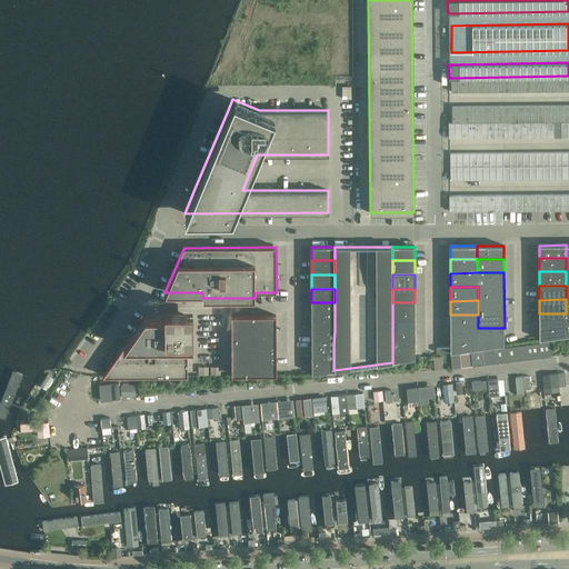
[(335,302),(311,302),(312,317),(335,317),(335,302)]
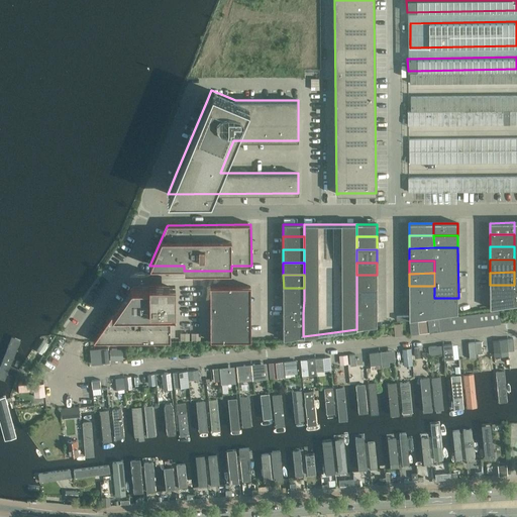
[(356,275),(356,287),(378,288),(377,275),(356,275)]
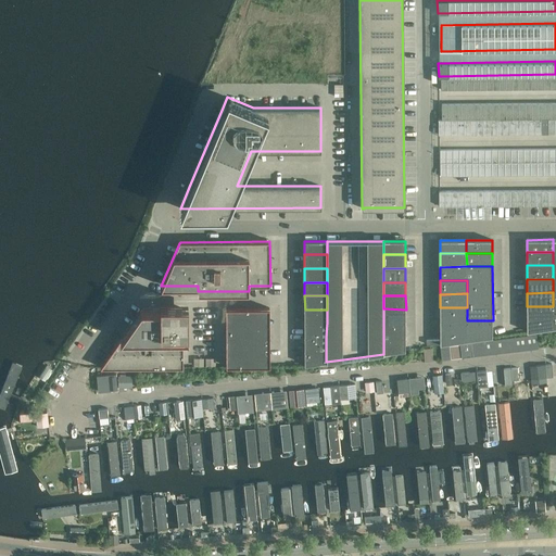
[(161,310),(141,310),(102,366),(101,367),(184,367),(184,339),(189,339),(188,304),(161,304),(161,310)]
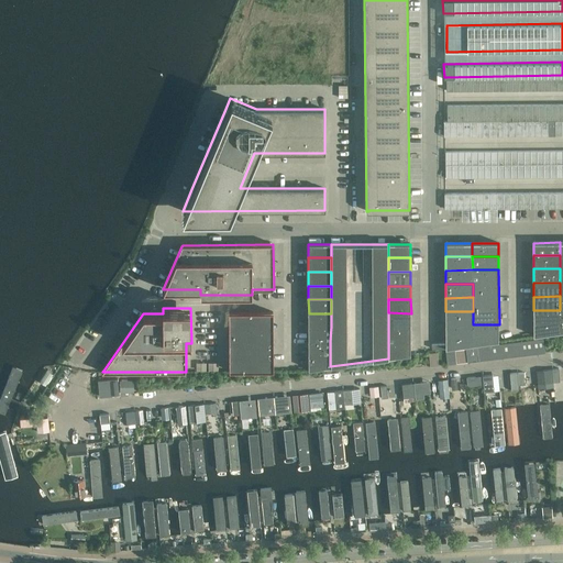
[(560,310),(533,310),(534,337),(561,332),(560,310)]
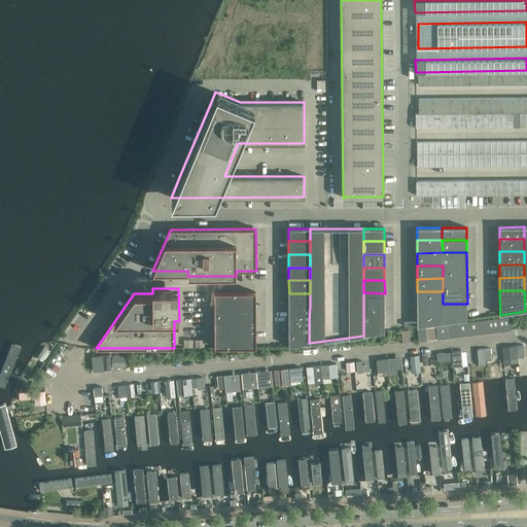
[(443,291),(417,291),(417,305),(443,304),(443,291)]
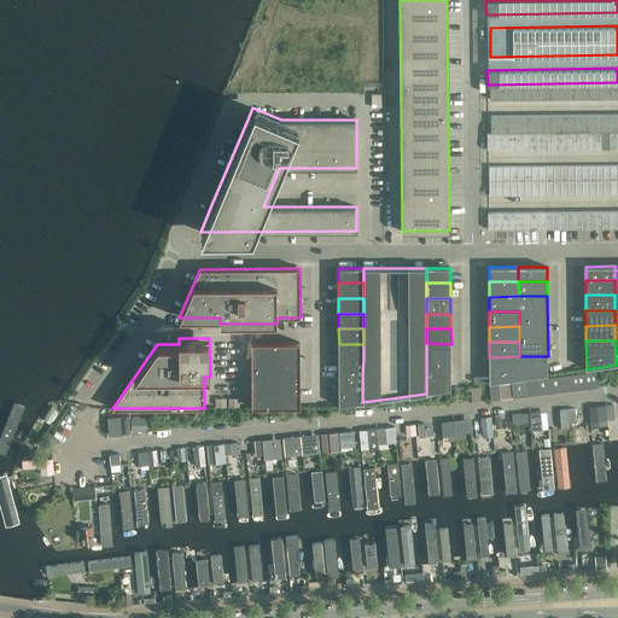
[(277,343),(252,343),(252,360),(277,360),(277,343)]
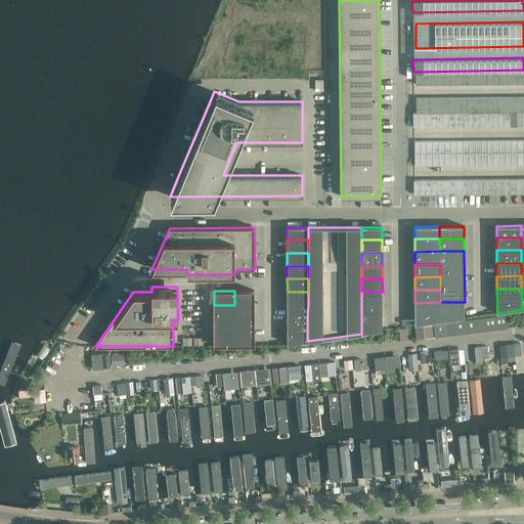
[(255,291),(234,291),(234,305),(255,304),(255,291)]
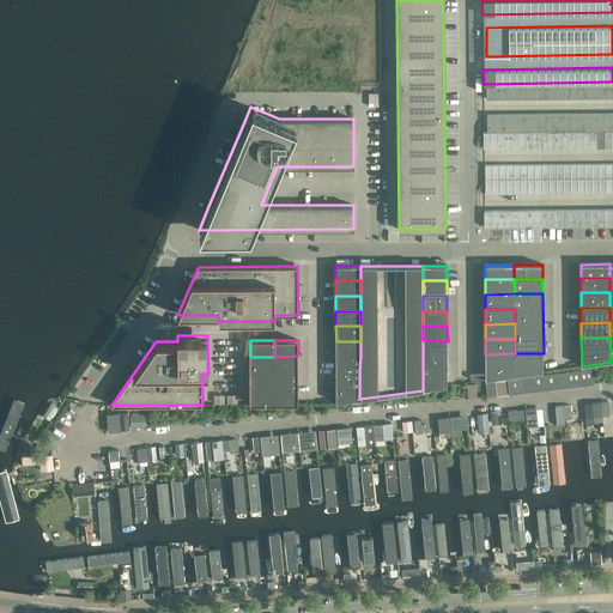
[(423,340),(423,356),(448,356),(448,341),(423,340)]
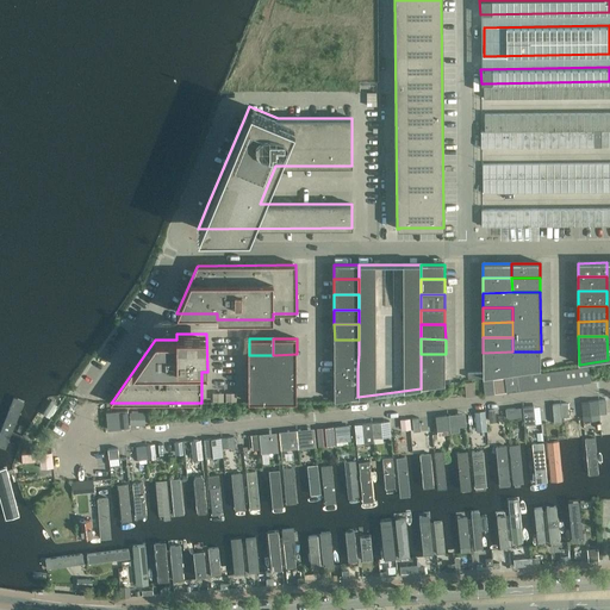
[(359,340),(335,340),(335,354),(359,354),(359,340)]
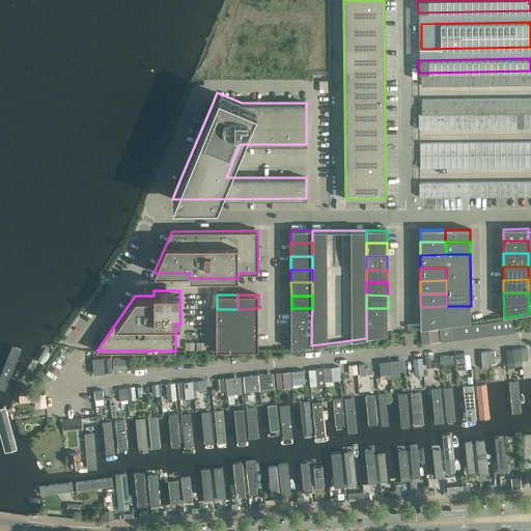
[(446,306),(420,307),(421,329),(446,325),(446,306)]
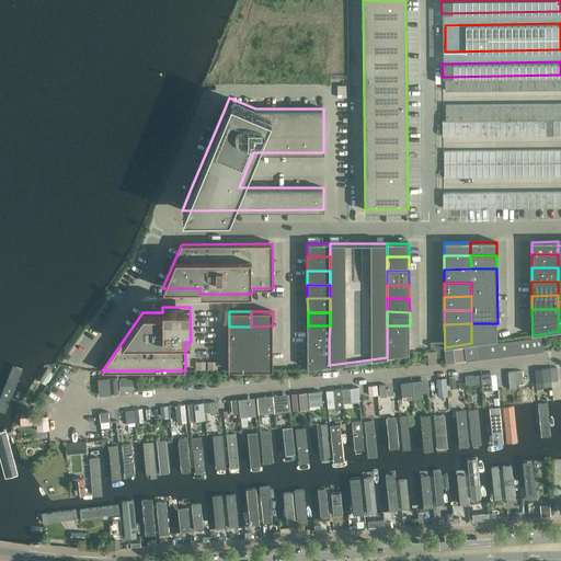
[(497,323),(471,323),(471,343),(497,340),(497,323)]
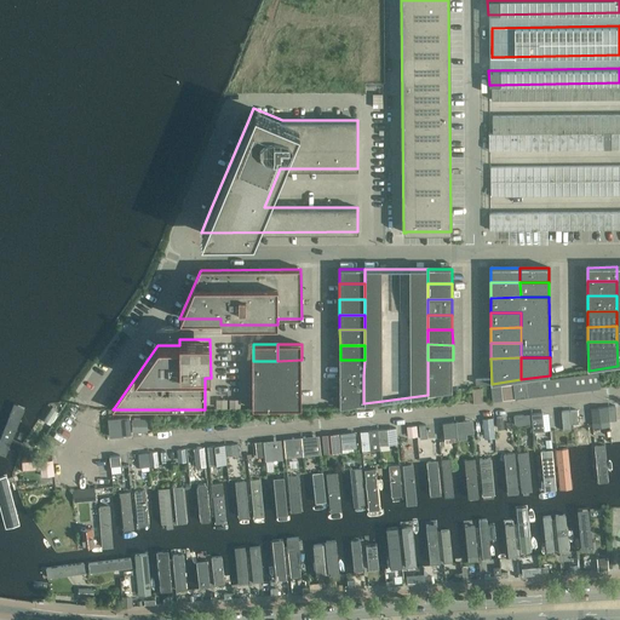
[(302,360),(277,361),(277,377),(302,377),(302,360)]
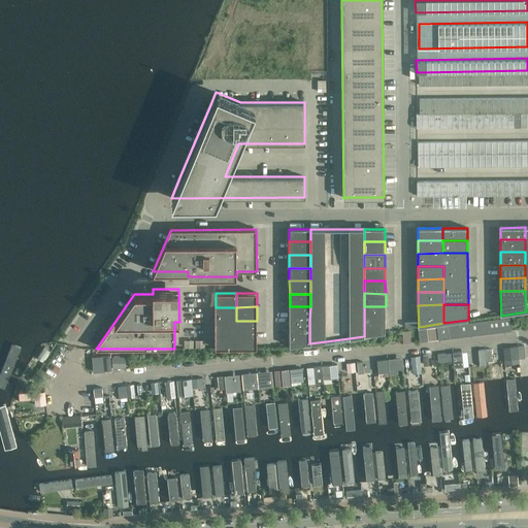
[(310,306),(290,306),(290,320),(309,320),(310,306)]
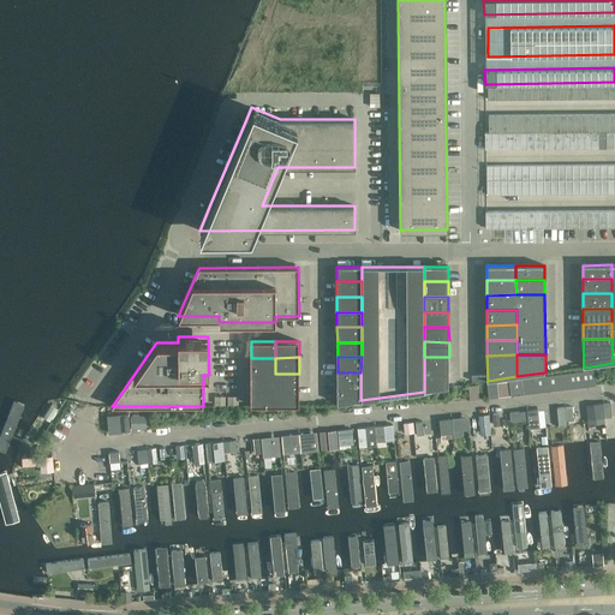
[(424,357),(424,372),(449,372),(449,357),(424,357)]
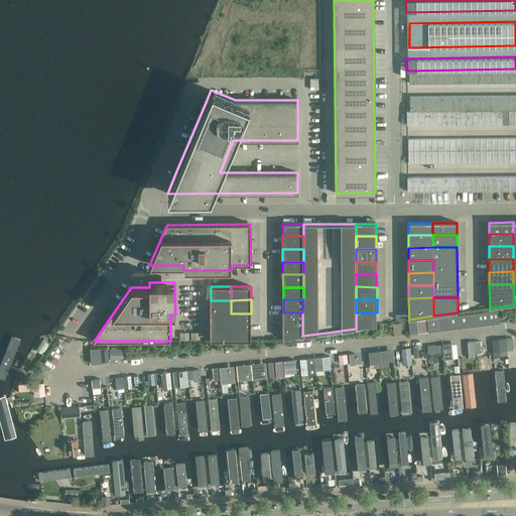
[(231,300),(211,300),(211,313),(231,313),(231,300)]
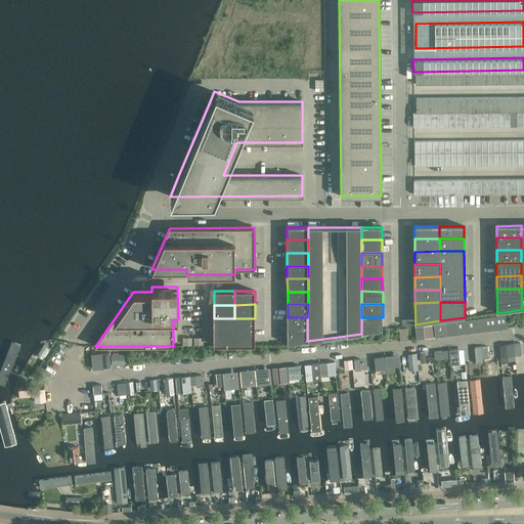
[(506,315),(495,316),(496,329),(507,328),(506,315)]
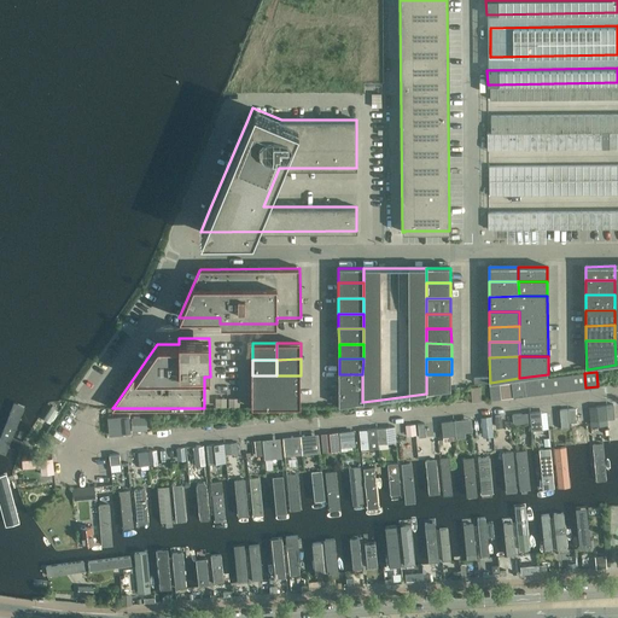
[(586,388),(584,373),(572,374),(573,390),(586,388)]
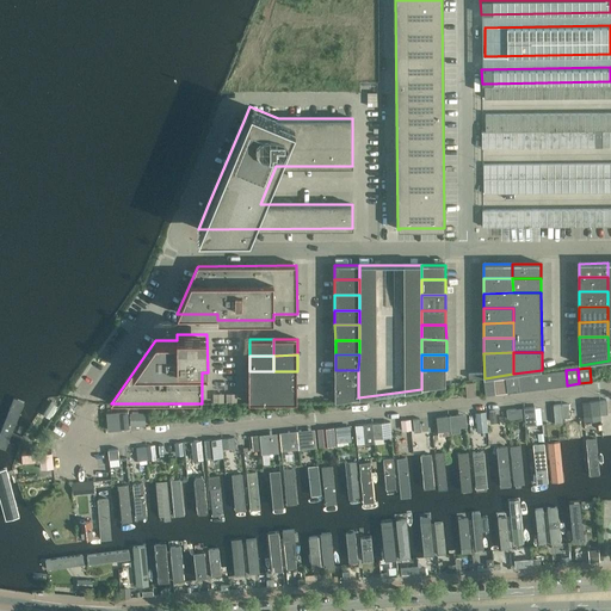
[(358,370),(335,370),(335,384),(358,384),(358,370)]
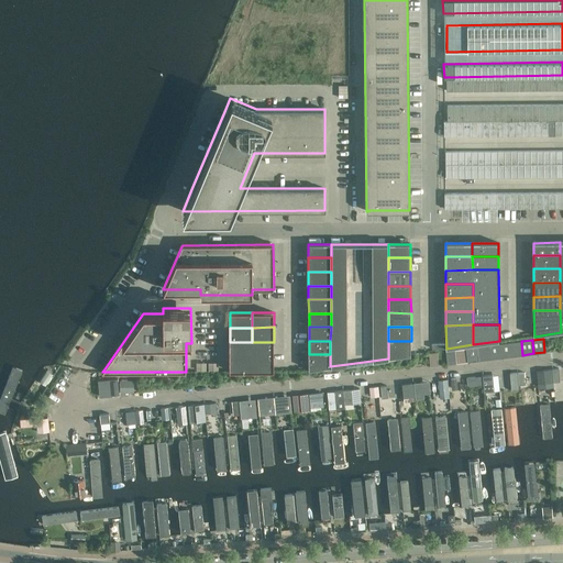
[(388,341),(388,359),(411,355),(411,341),(388,341)]
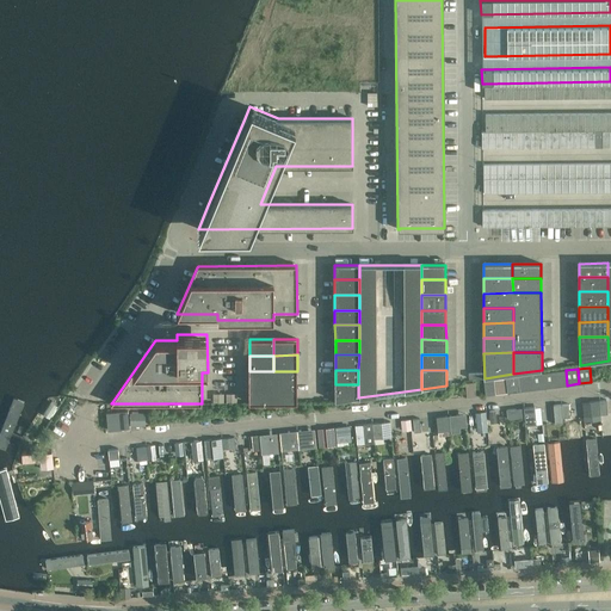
[(567,386),(566,370),(554,371),(555,387),(567,386)]
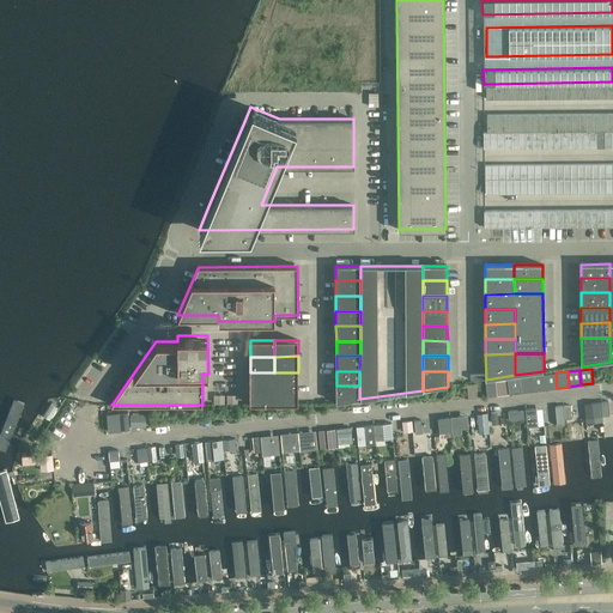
[(274,372),(250,372),(250,388),(274,388),(274,372)]
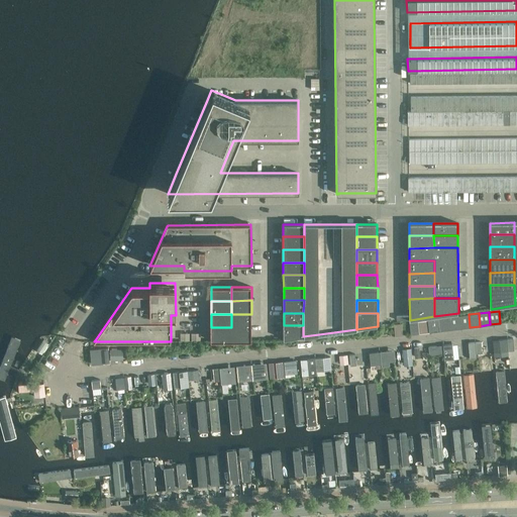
[(251,314),(231,314),(231,327),(251,327),(251,314)]
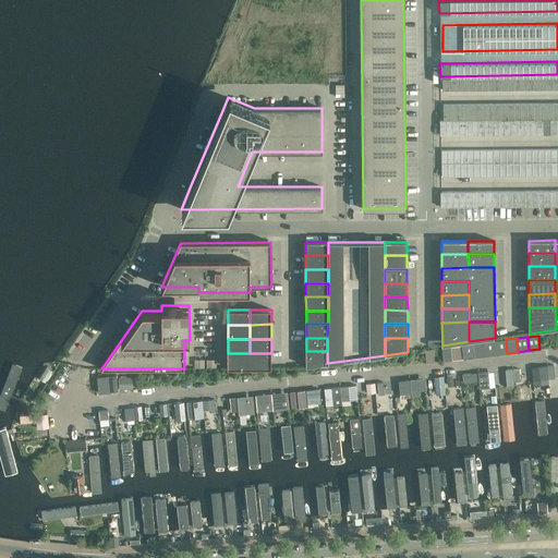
[(507,353),(506,339),(495,341),(496,354),(507,353)]
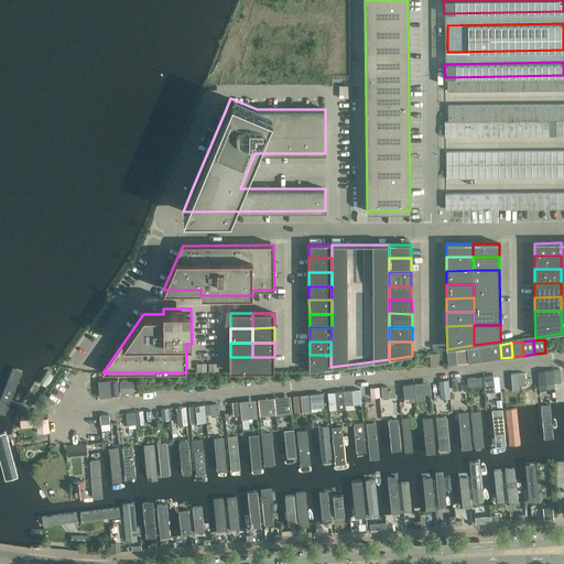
[(501,358),(500,345),(488,346),(490,359),(501,358)]
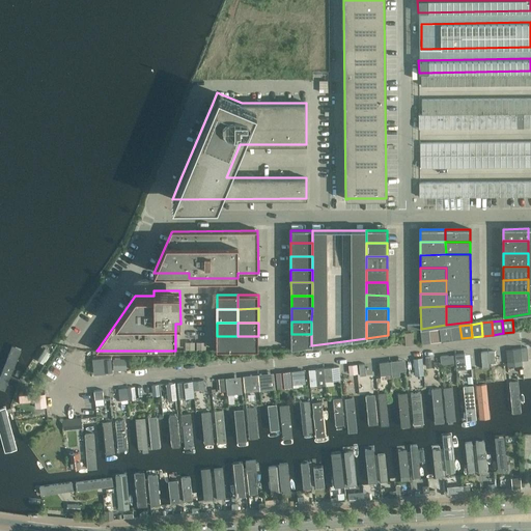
[(462,338),(459,326),(449,327),(451,339),(462,338)]
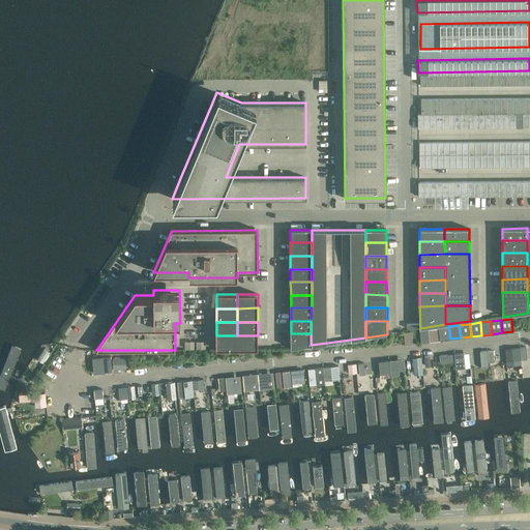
[(450,339),(448,326),(438,327),(440,341),(450,339)]
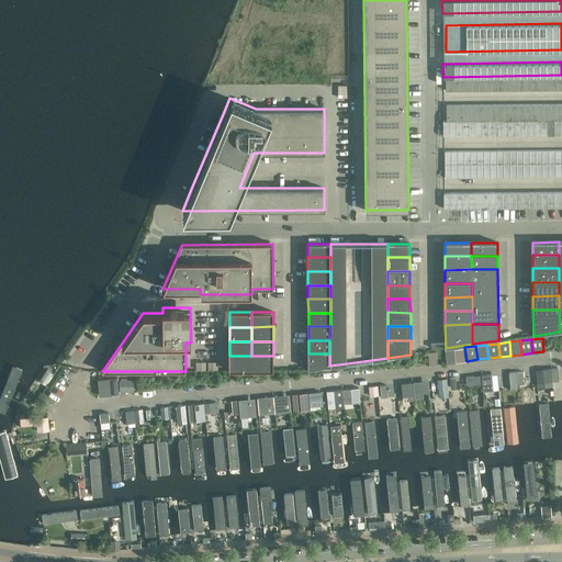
[(456,362),(467,361),(464,348),(453,349),(456,362)]
